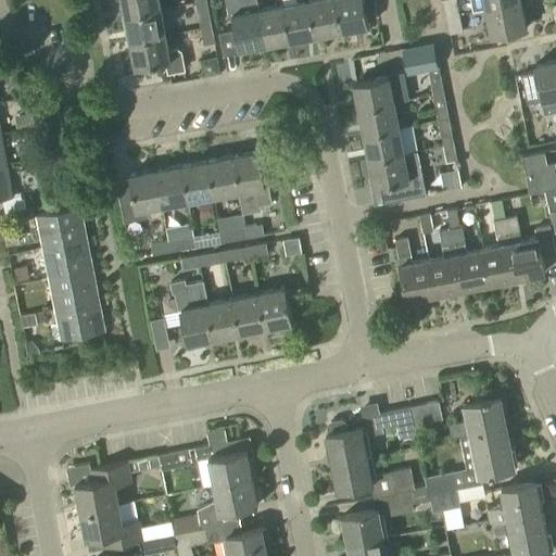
[(121,0),(125,17),(161,10),(158,0),(121,0)]
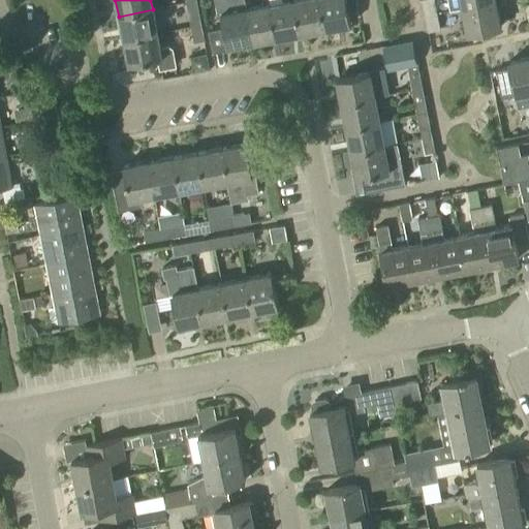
[(252,42),(246,8),(245,8),(243,0),(213,0),(217,16),(221,16),(227,47),(252,42)]
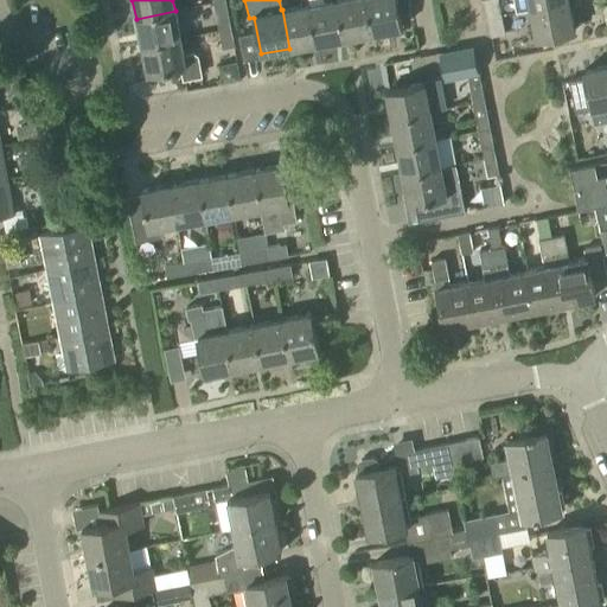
[(337,0),(325,0),(326,1),(311,5),(318,43),(344,38),(337,0)]
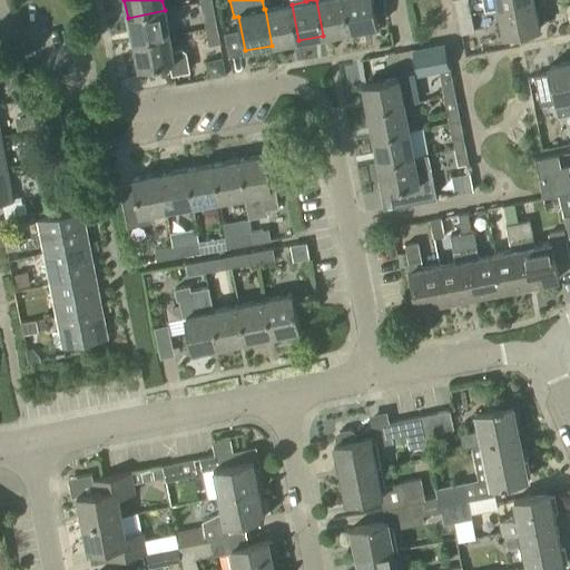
[(316,0),(323,36),(350,31),(344,0),(316,0)]
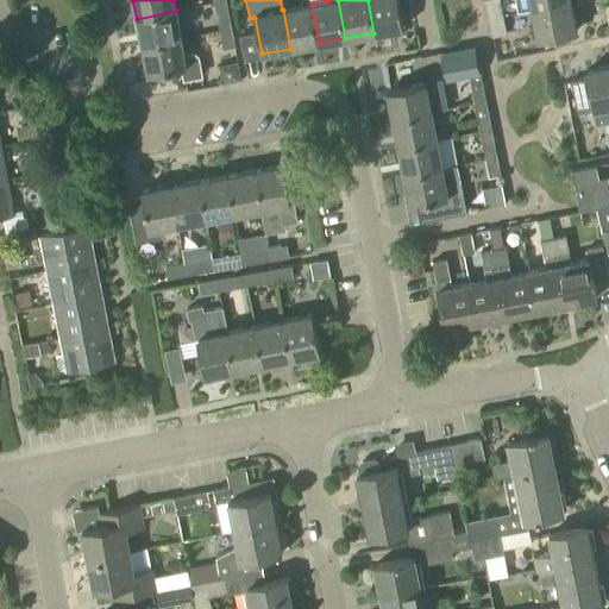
[(368,0),(374,33),(402,27),(400,10),(412,7),(410,0),(368,0)]
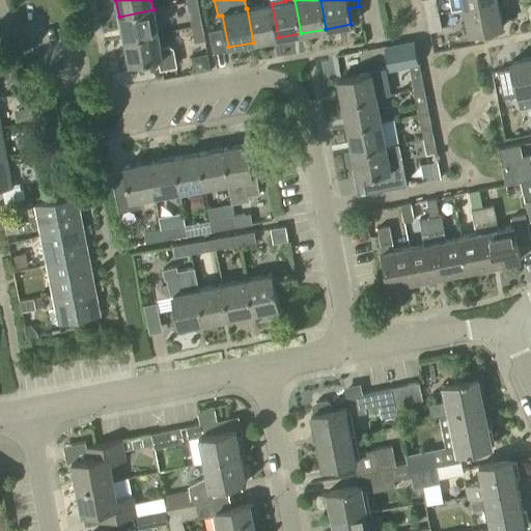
[(422,0),(425,17),(439,14),(436,0),(422,0)]
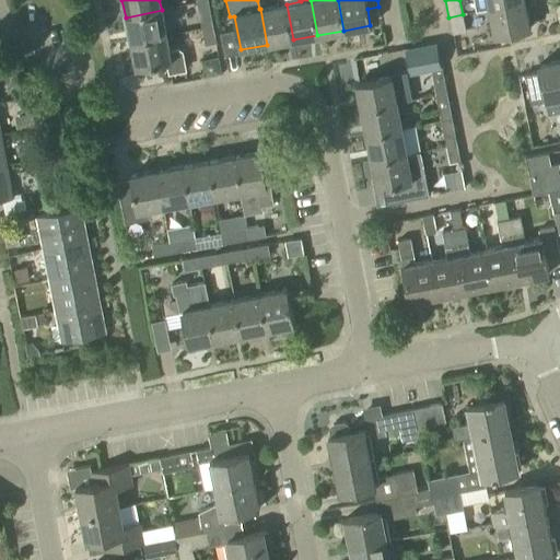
[(487,0),(489,9),(525,2),(525,0),(487,0)]
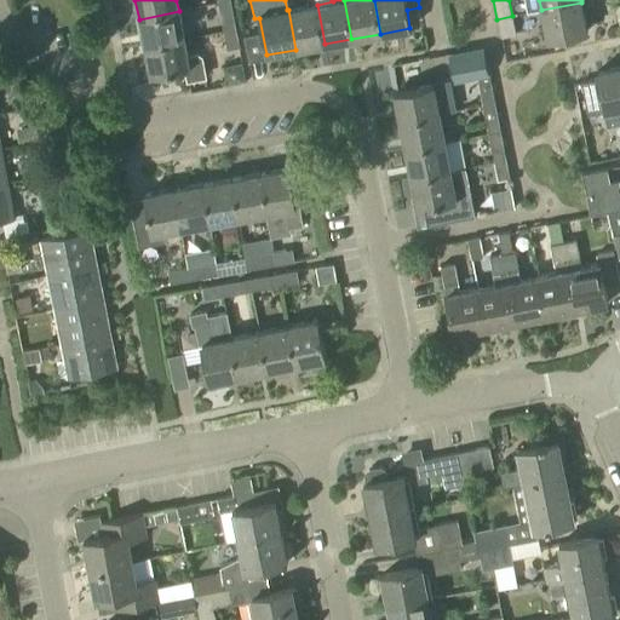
[(224,32),(236,29),(230,1),(219,4),(218,3),(217,3),(223,32),(224,32)]
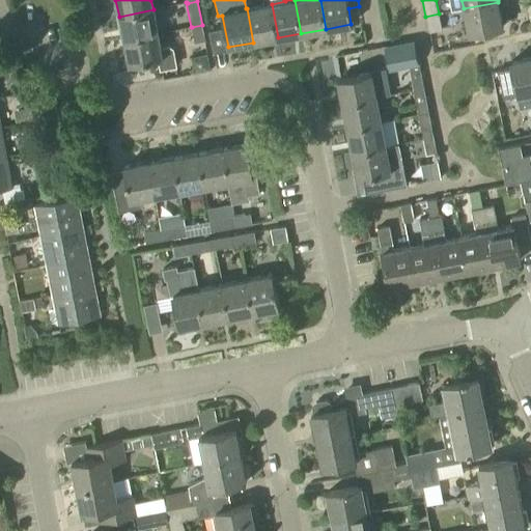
[(498,2),(464,8),(469,34),(503,27),(498,2)]
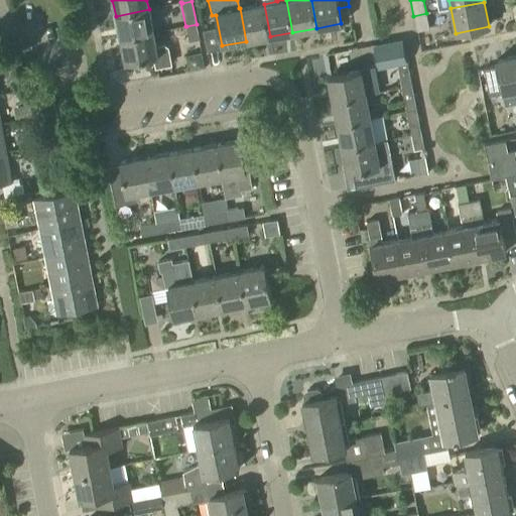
[(246,41),(270,36),(264,4),(240,8),(246,41)]
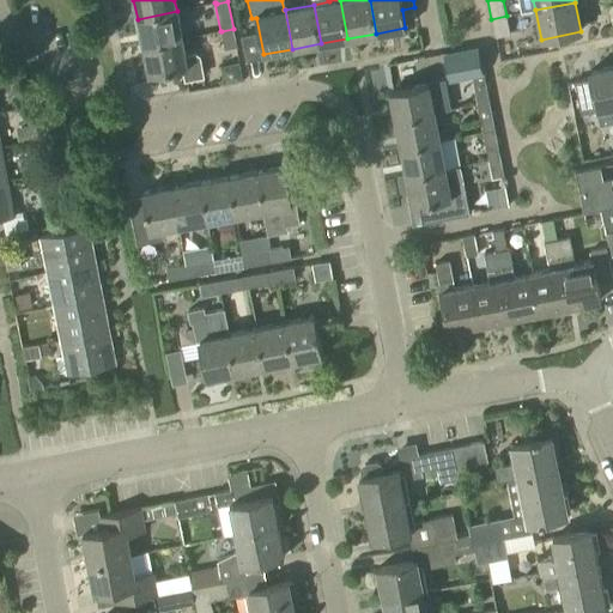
[(144,47),(182,38),(177,11),(138,19),(144,47)]
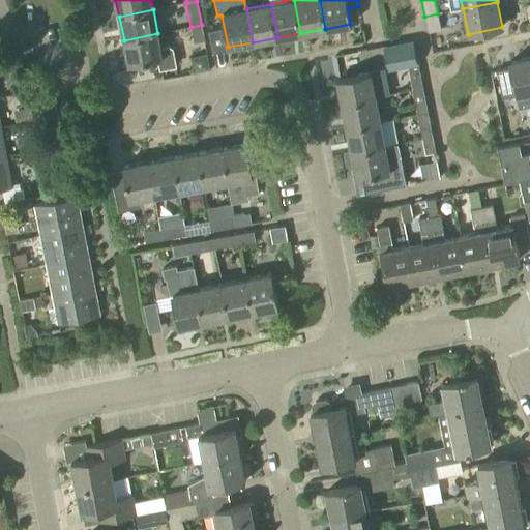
[(438,13),(424,17),(428,32),(441,30),(438,13)]
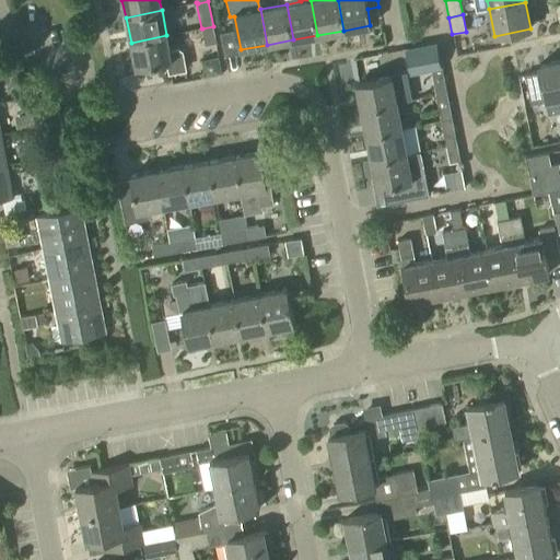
[(202,28),(201,28),(205,45),(216,43),(213,26),(202,28)]
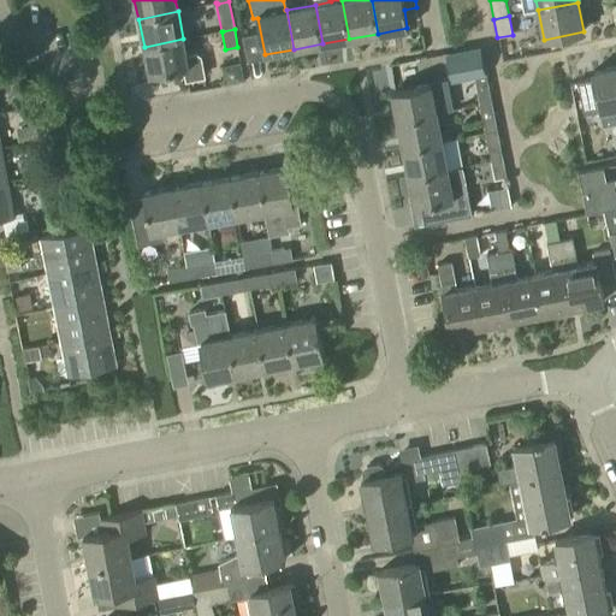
[(183,39),(144,47),(150,76),(183,69),(185,82),(206,77),(201,55),(196,53),(187,54),(183,39)]
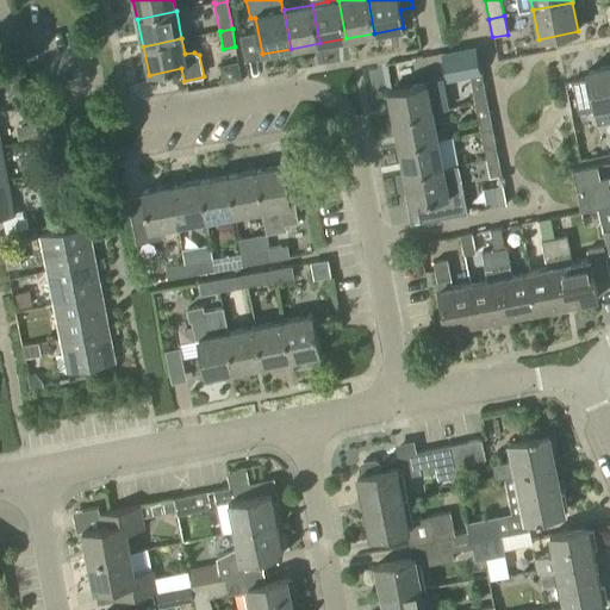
[(480,70),(475,48),(443,54),(447,78),(480,70)]
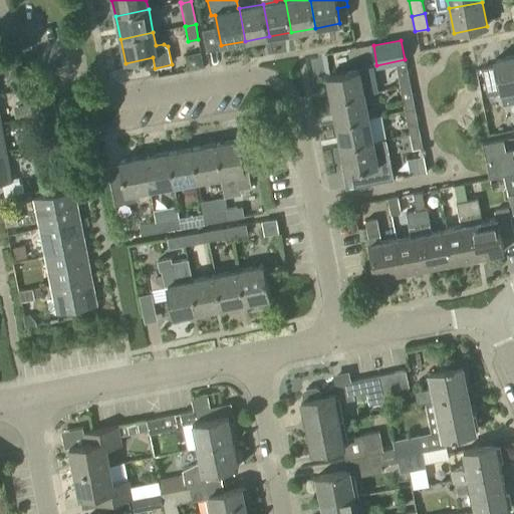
[(188,70),(203,68),(200,52),(185,55),(188,70)]
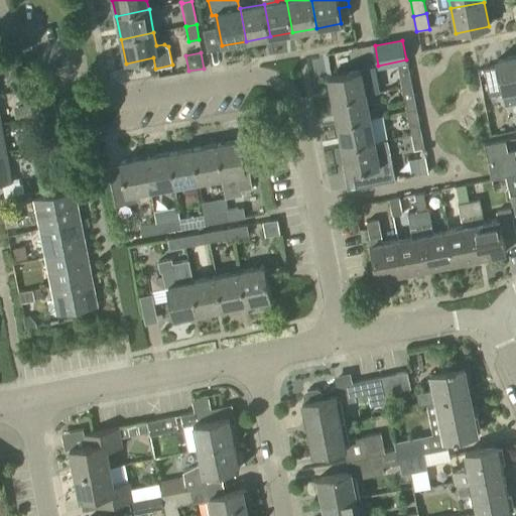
[(503,93),(515,89),(515,55),(496,60),(503,93)]
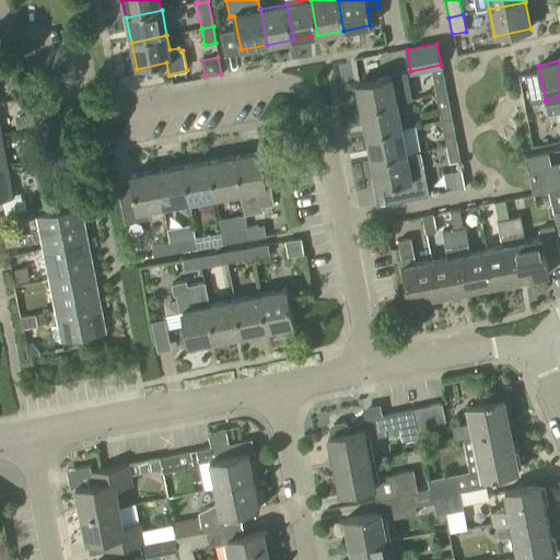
[(435,96),(447,94),(442,67),(431,68),(434,86),(435,96)]
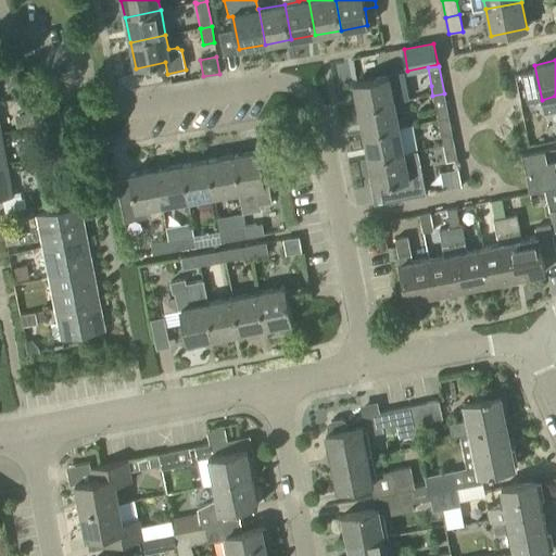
[(358,110),(394,103),(389,77),(353,84),(358,110)]
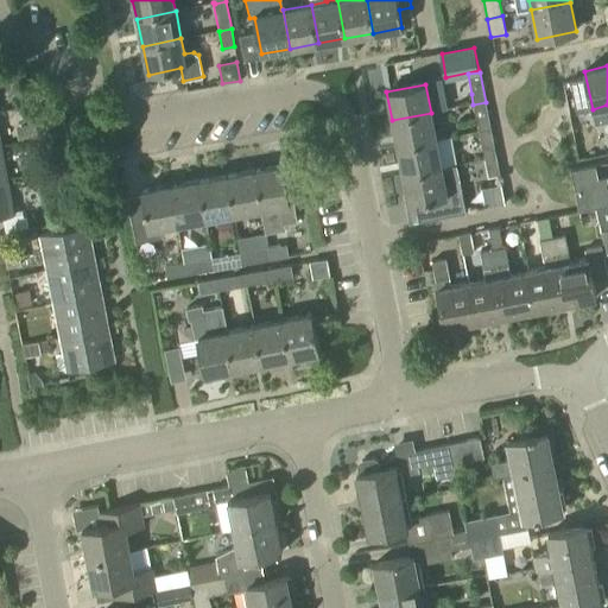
[(479,133),(492,131),(486,102),(473,105),(479,133)]
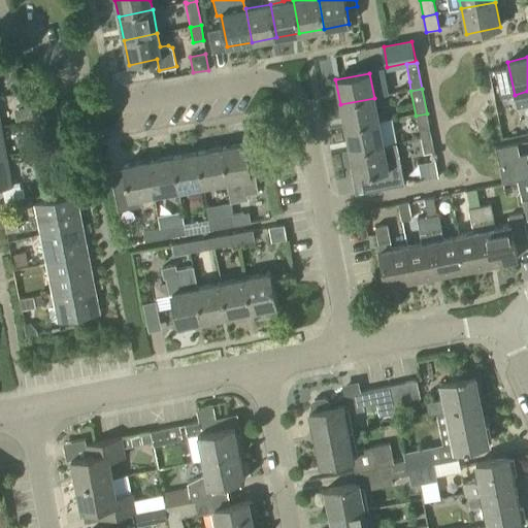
[(345,129),(392,120),(392,119),(378,122),(374,98),(340,104),(345,129)]
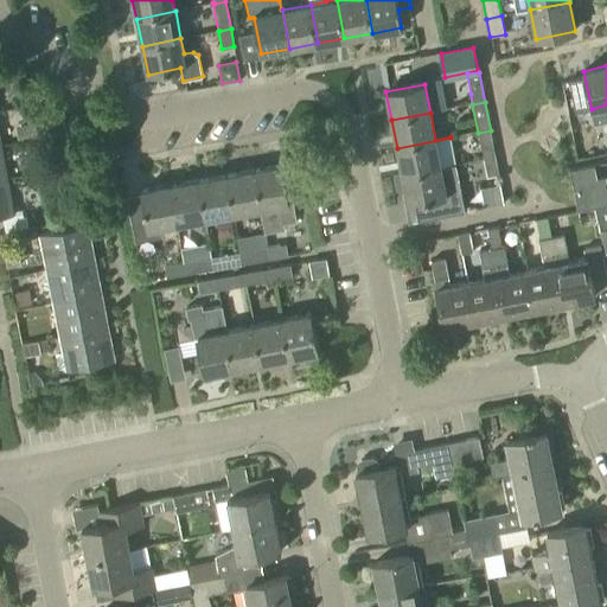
[(483,160),(496,158),(491,131),(478,133),(483,160)]
